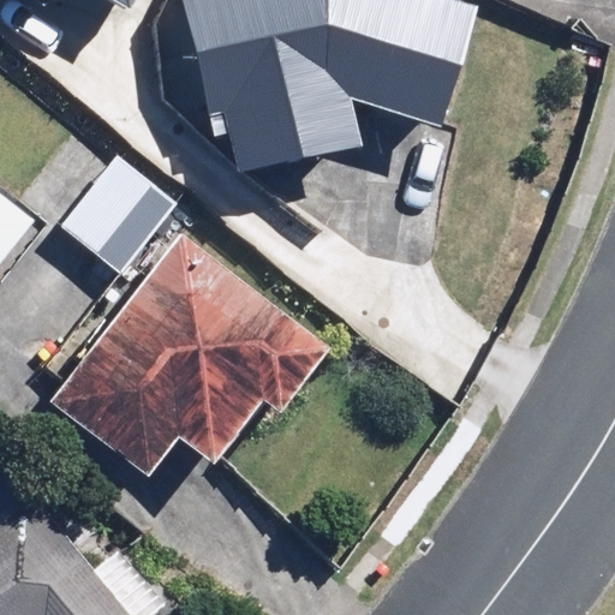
[(17,0),(35,11),(41,0),(109,0),(117,4),(118,0),(17,0)]
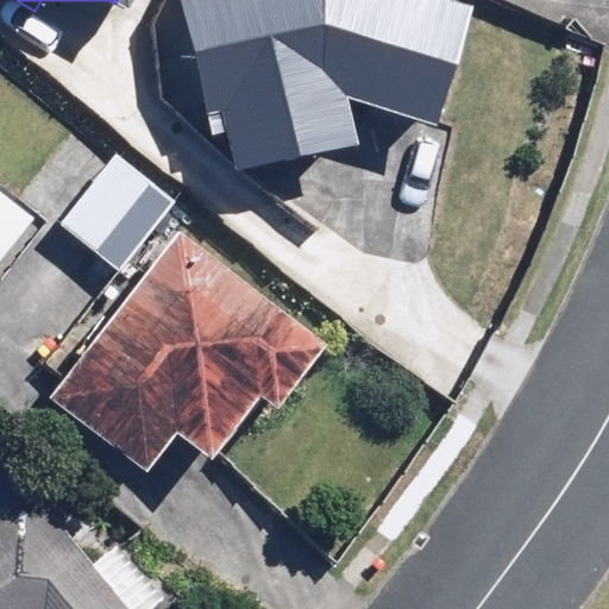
[(176,0),(212,179),(364,150),(353,95),(435,123),(473,11),(441,0),(176,0)]
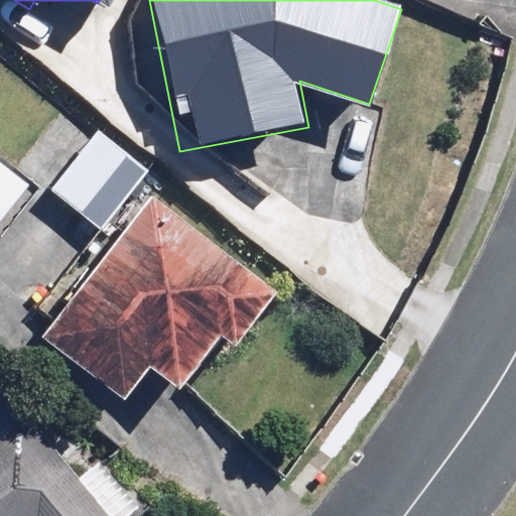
[(129,154),(60,106),(18,166),(87,215),(129,154)]
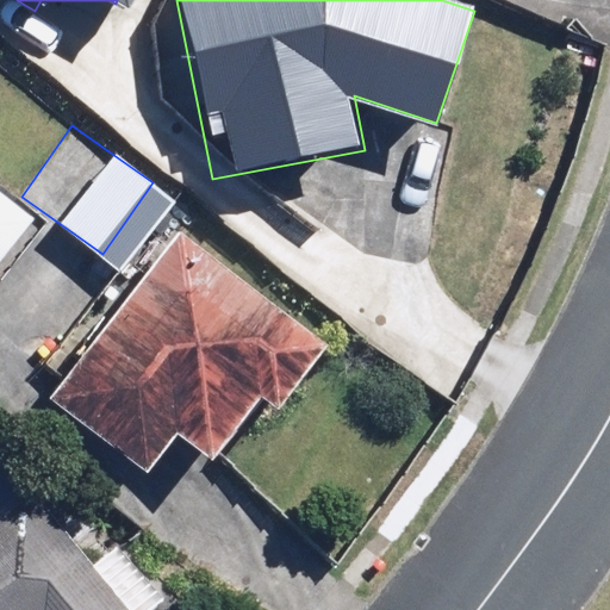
[(0,260),(32,218),(0,193),(0,260)]
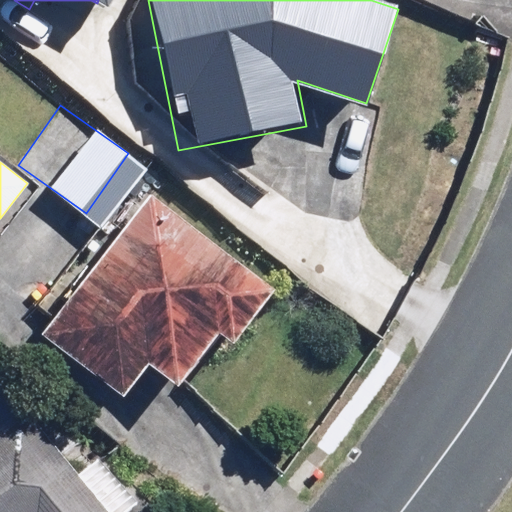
[(150,364),(179,388),(223,332),(236,342),(278,289),(152,189),(39,332),(123,398),(150,364)]
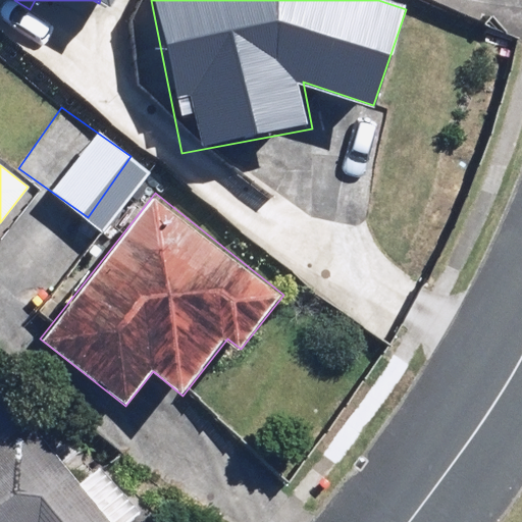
[(118,521),(0,388),(0,521),(118,521)]
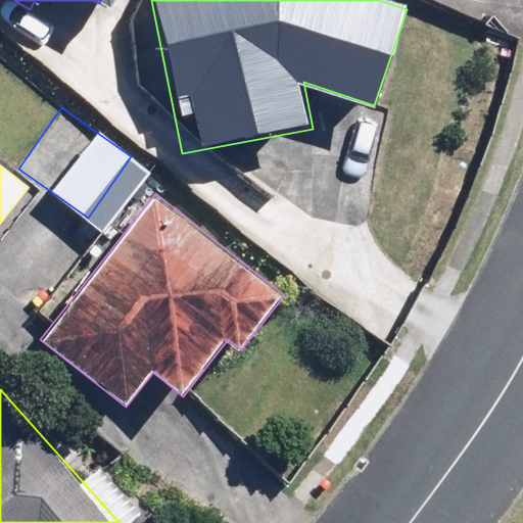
All buildings are outlined.
